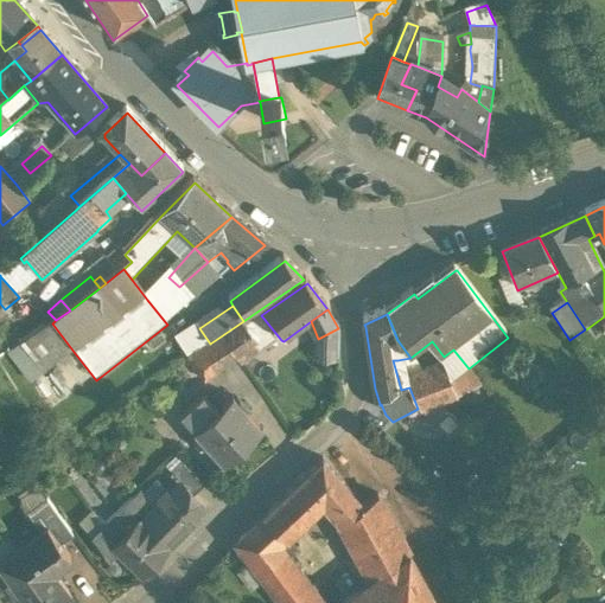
[(261,315),(191,361),(205,385),(273,340),(275,345),(281,340),(261,315)]
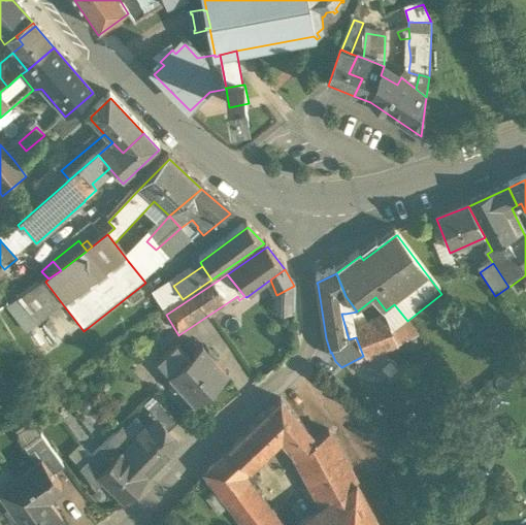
[(45,282),(19,300),(39,327),(65,307),(45,282)]
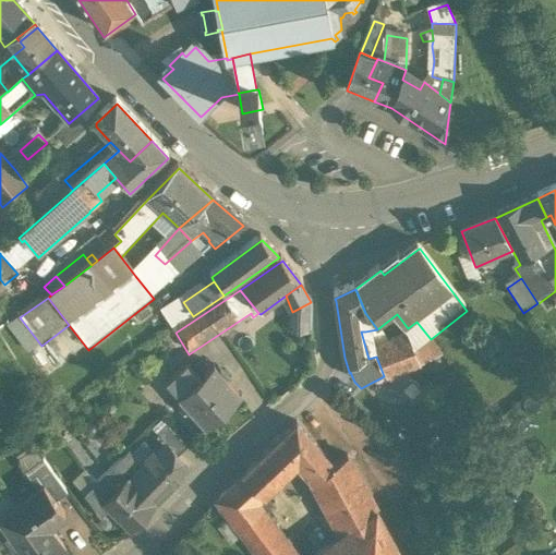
[(377,329),(365,332),(374,352),(389,347),(377,329)]
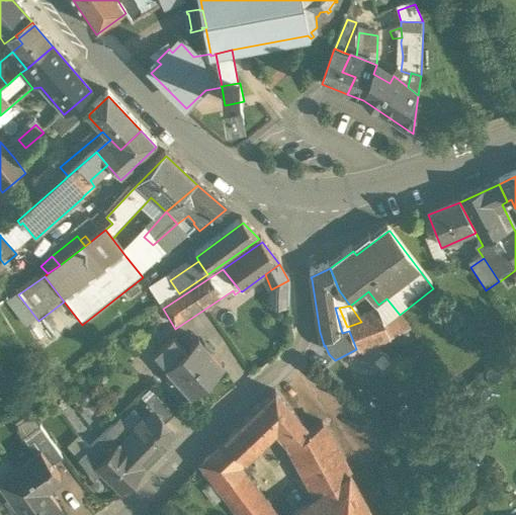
[(361,322),(347,327),(349,331),(356,349),(358,353),(360,353),(376,347),(387,343),(391,342),(380,315),(361,322)]
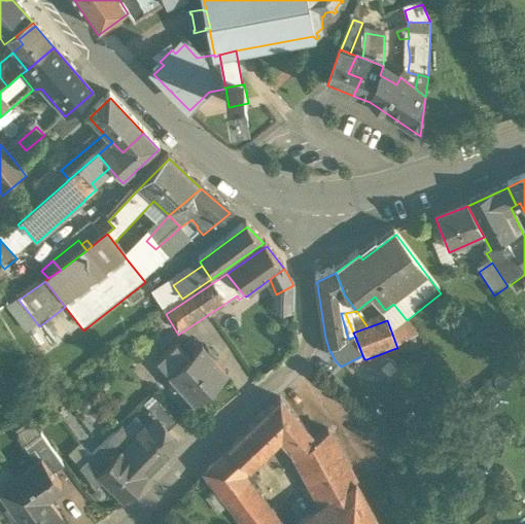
[(202,348),(188,360),(176,346),(156,363),(183,392),(187,388),(200,400),(226,376),(202,348)]
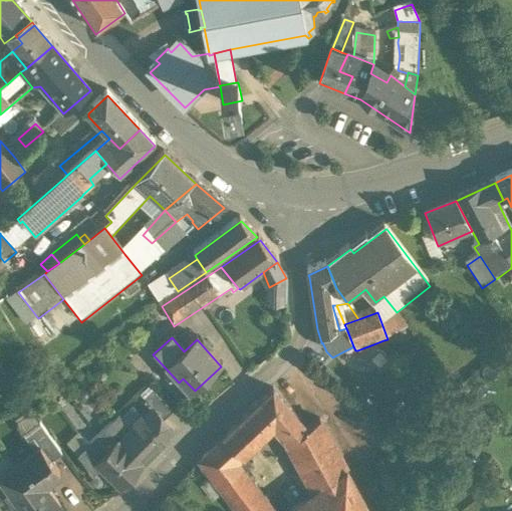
[(373,344),(357,350),(368,360),(380,351),(373,344)]
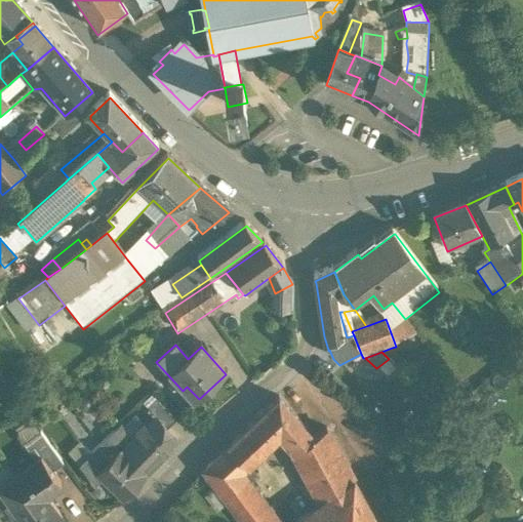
[(280,401),(243,436),(262,456),(283,437),(294,456),(315,441),(280,401)]
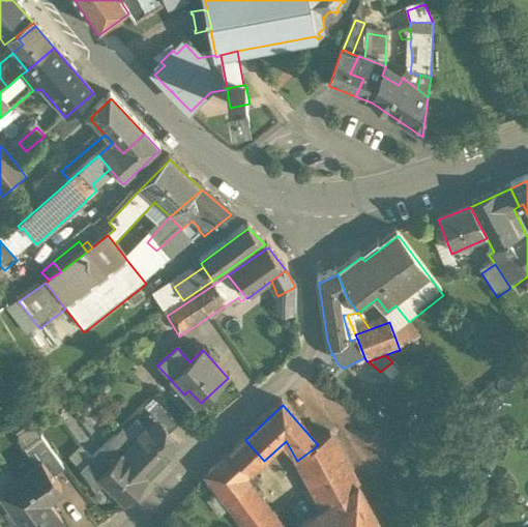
[(179,427),(162,407),(150,418),(156,425),(157,425),(170,437),(179,427)]
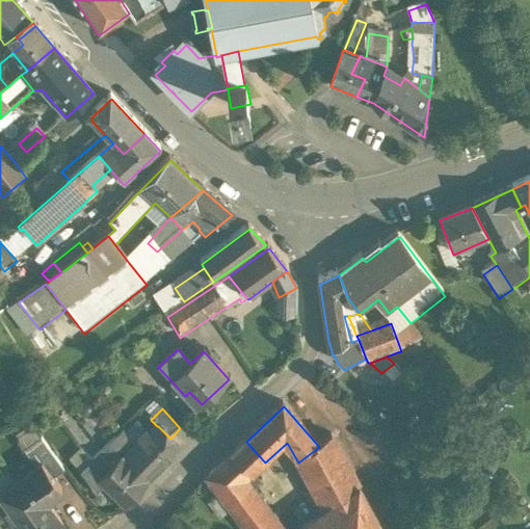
[(157,426),(149,435),(147,432),(135,445),(138,449),(160,471),(181,450),(170,439),(158,426),(157,426)]
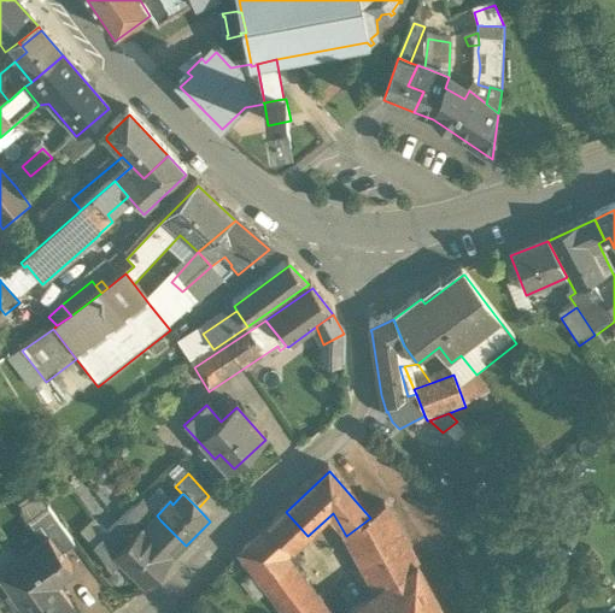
[(157,516),(144,504),(133,513),(151,531),(160,520),(157,516)]
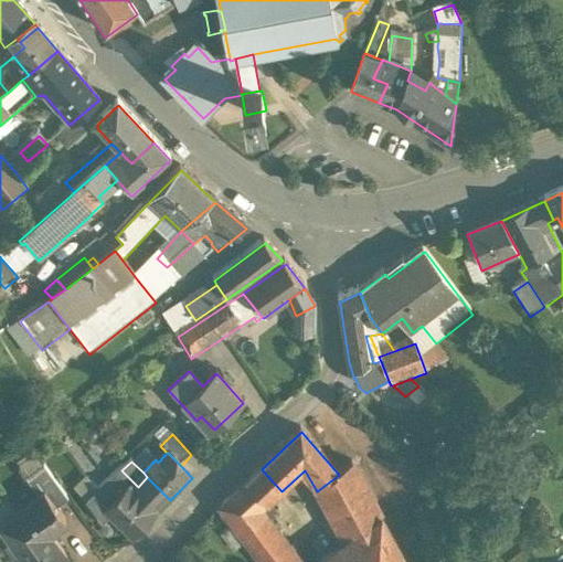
[(352,466),(339,475),(317,491),(347,547),(382,520),(352,466)]
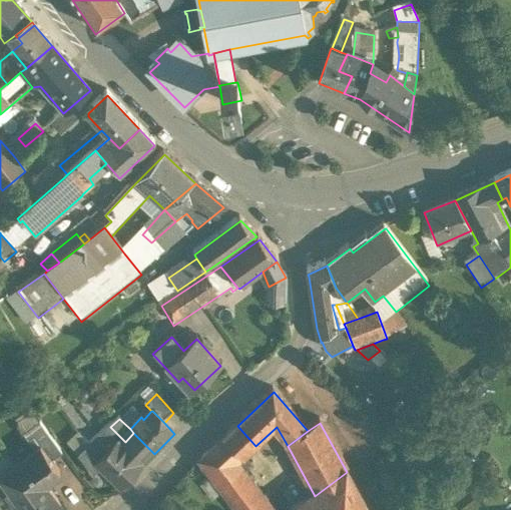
[(41,426),(25,438),(36,452),(40,449),(51,464),(63,456),(41,426)]
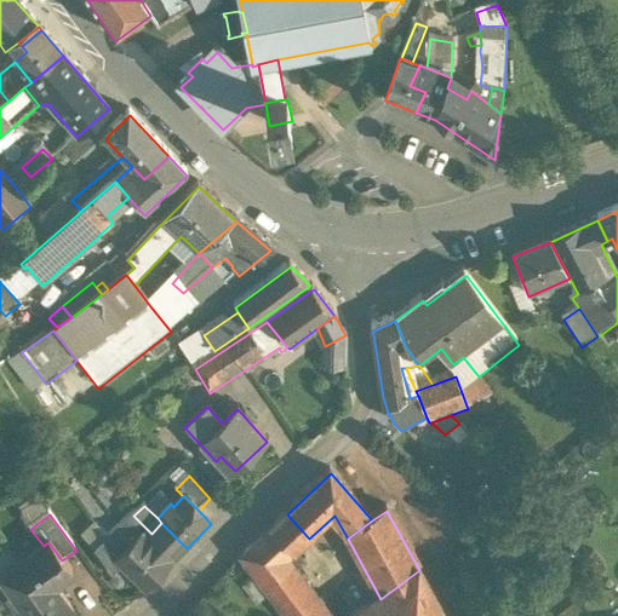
[(309,539),(287,514),(272,530),(293,553),(309,539)]
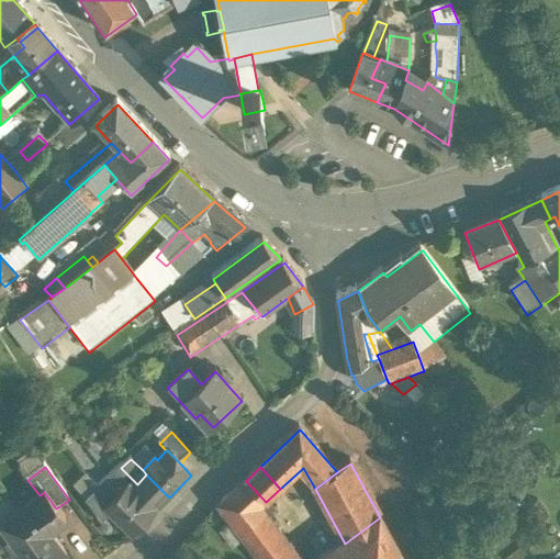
[(121,468),(94,495),(107,507),(130,484),(133,488),(137,484),(121,468)]
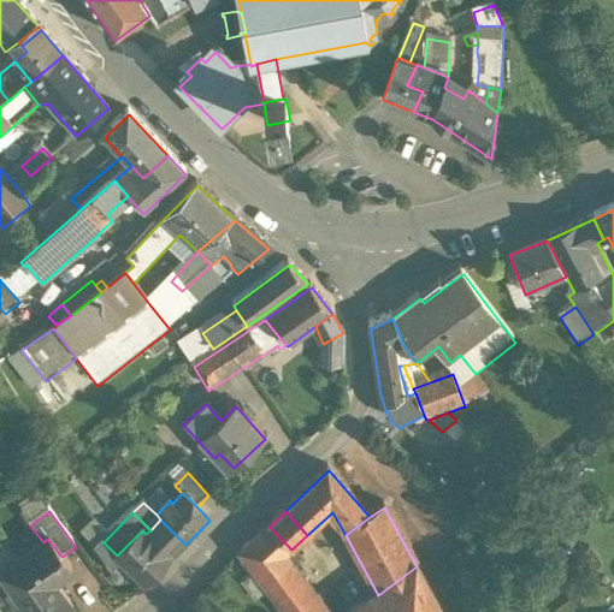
[(151,530),(146,534),(172,559),(186,545),(160,520),(151,530)]
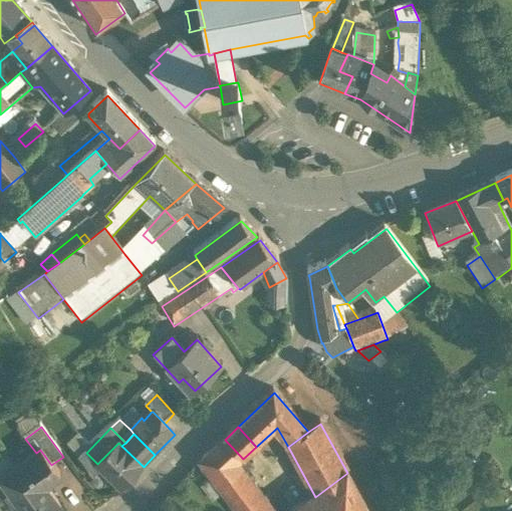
[(264,500),(239,466),(244,461),(243,459),(225,440),(201,463),(238,510),(273,510),(272,509),(273,508),(266,499),(264,500)]
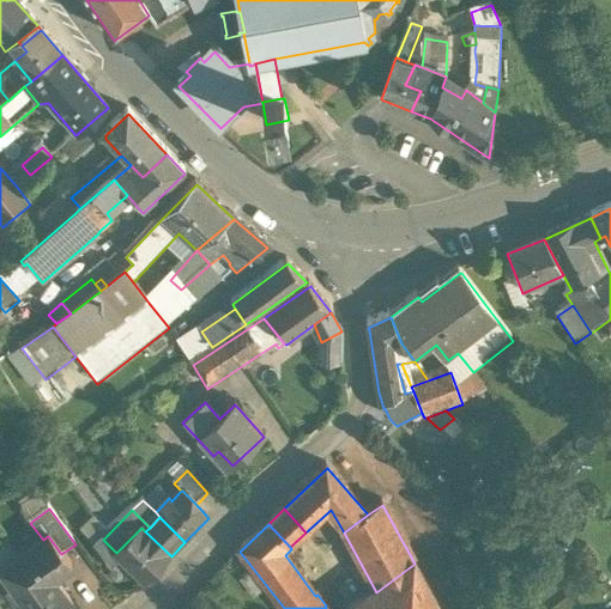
[(145,531),(141,528),(116,553),(115,555),(121,561),(145,584),(171,556),(145,531)]
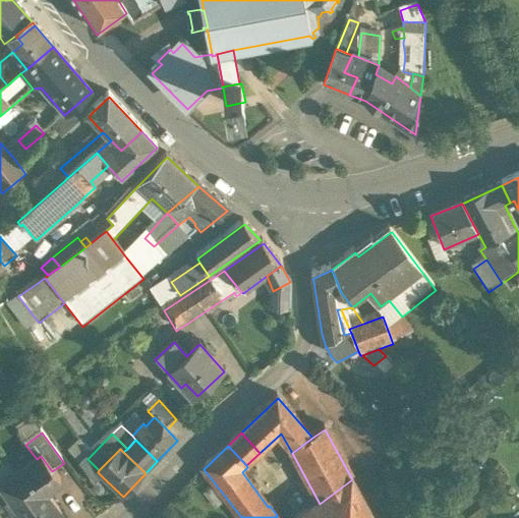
[(1,456),(0,457),(0,473),(9,466),(1,456)]
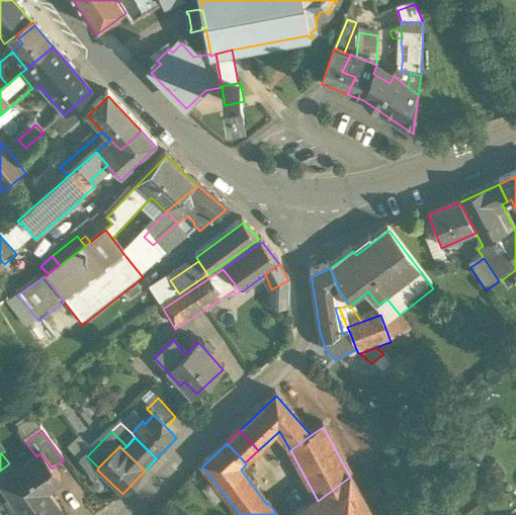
[(36,456),(0,484),(22,514),(58,514),(61,512),(47,494),(62,482),(52,468),(40,453),(36,456)]
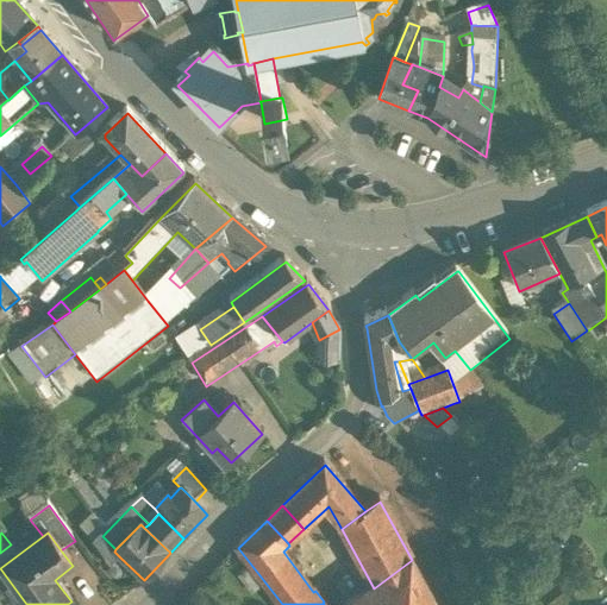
[(116,549),(102,536),(94,544),(111,567),(120,558),(114,552),(116,549)]
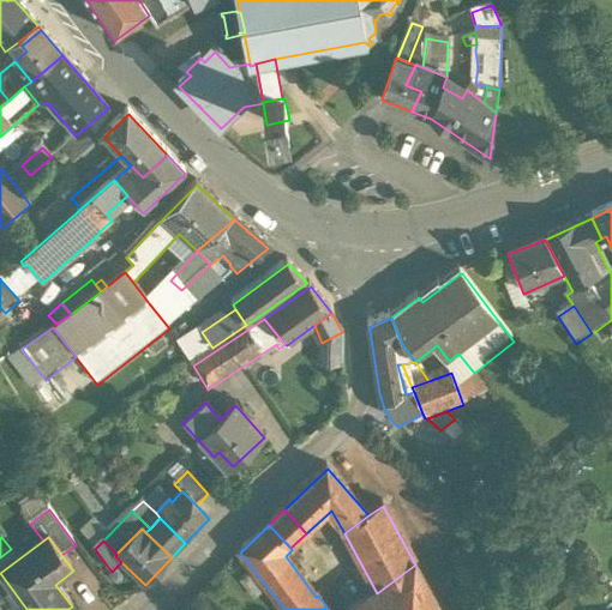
[(438,609),(415,565),(377,593),(353,609),(438,609)]
